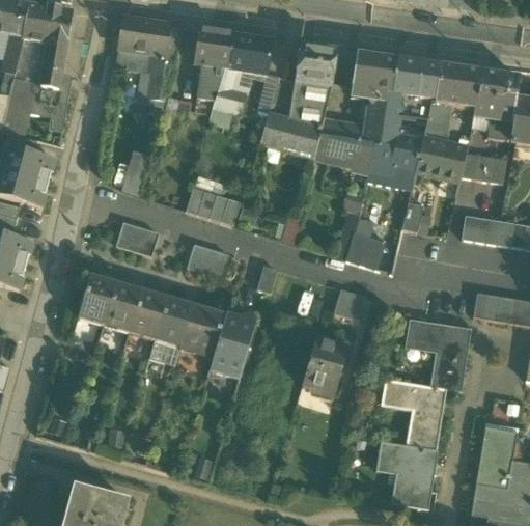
[(30,2),(19,0),(0,0),(0,2),(0,32),(10,35),(23,37),(30,2)]
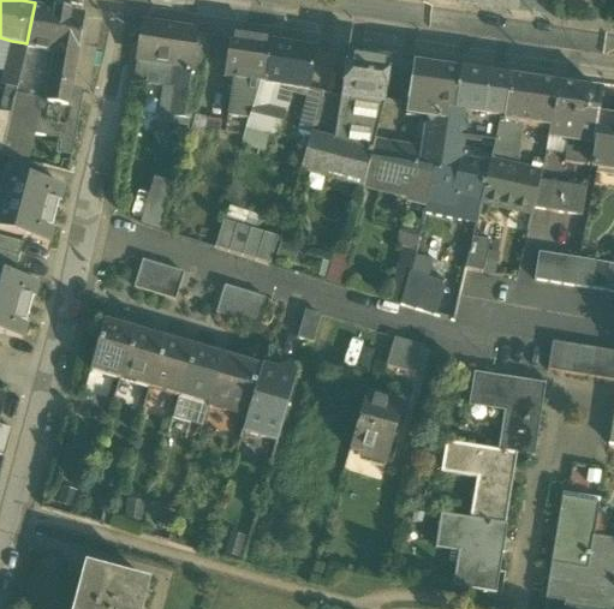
[(84,12),(35,3),(27,43),(27,45),(17,84),(16,91),(42,96),(51,49),(59,51),(51,101),(69,105),(72,87),(84,12)]
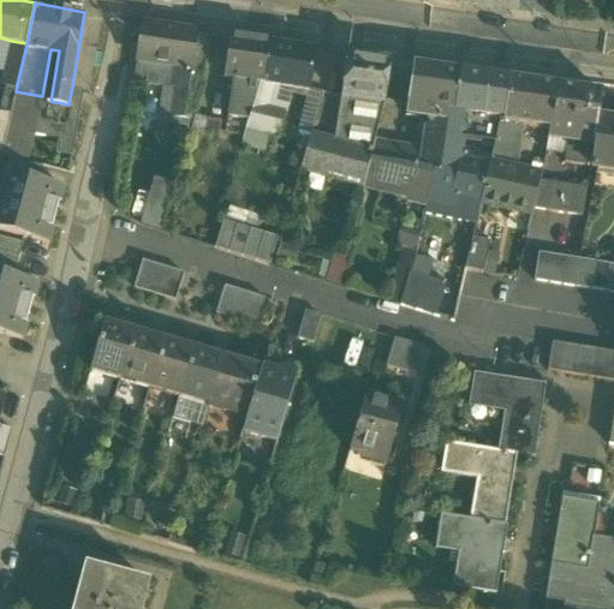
[(197,28),(143,21),(138,57),(192,64),(196,33),(197,28)]
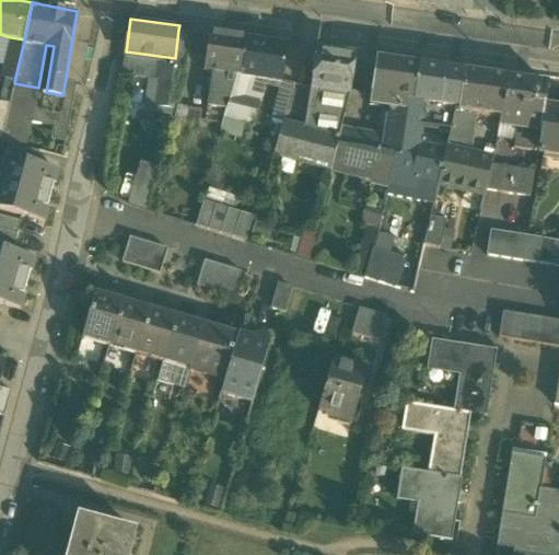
[(194,32),(178,30),(175,58),(174,62),(185,65),(194,32)]
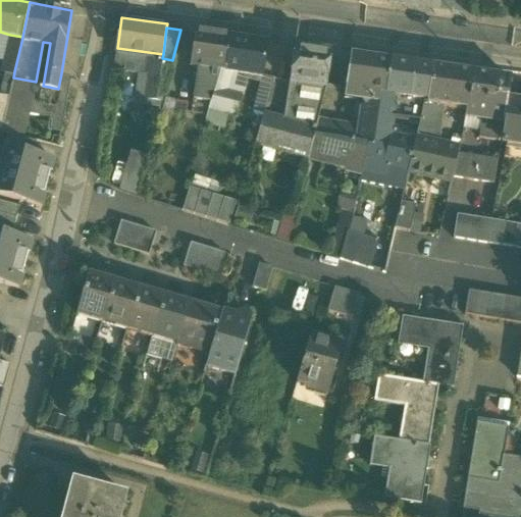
[(230,34),(196,29),(194,44),(189,43),(188,51),(193,52),(191,63),(199,64),(222,67),(226,68),(230,34)]
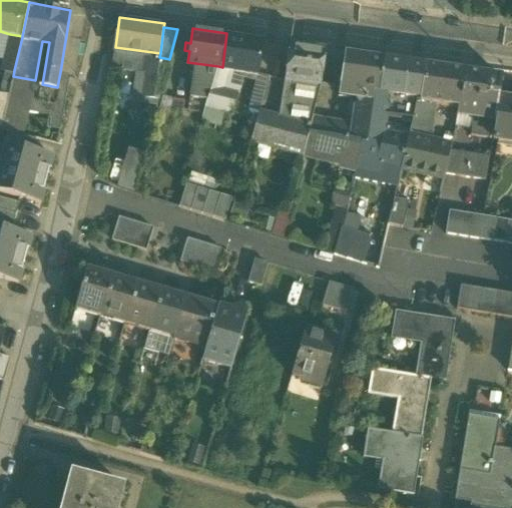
[(264,39),(226,33),(222,67),(232,68),(259,72),(264,39)]
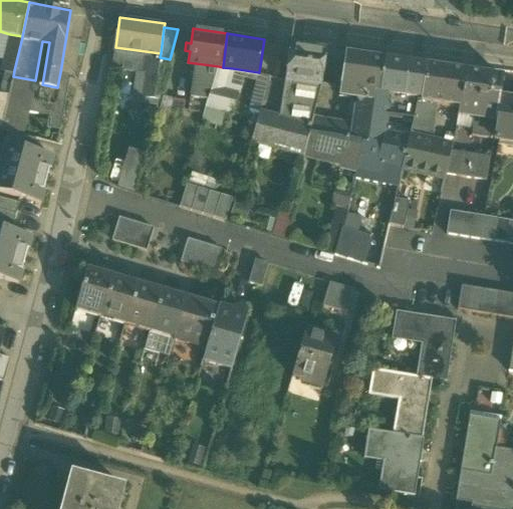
[(22,36),(10,34),(2,67),(14,70),(22,37),(22,36)]
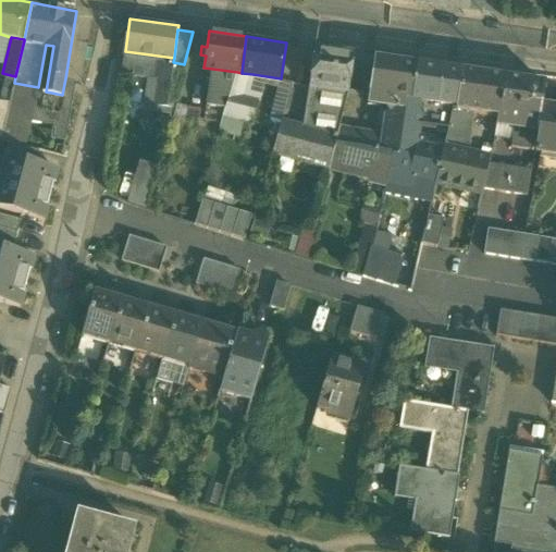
[(354,51),(316,46),(309,86),(348,92),(354,51)]
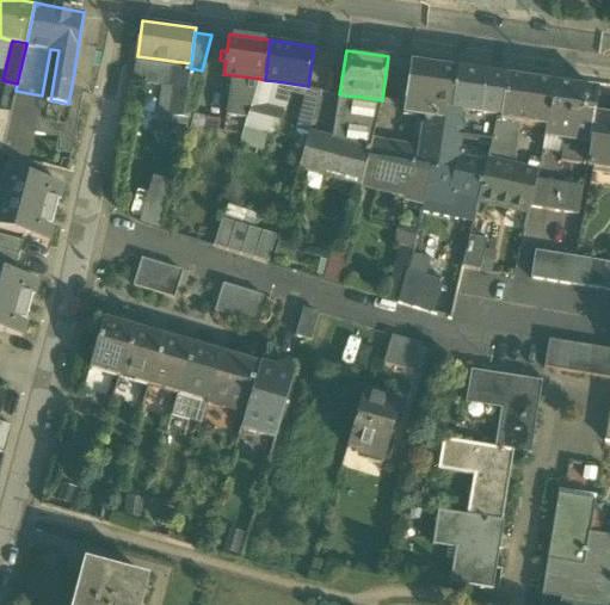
[(137,56),(134,79),(164,82),(159,111),(190,116),(202,71),(190,68),(191,63),(137,56)]
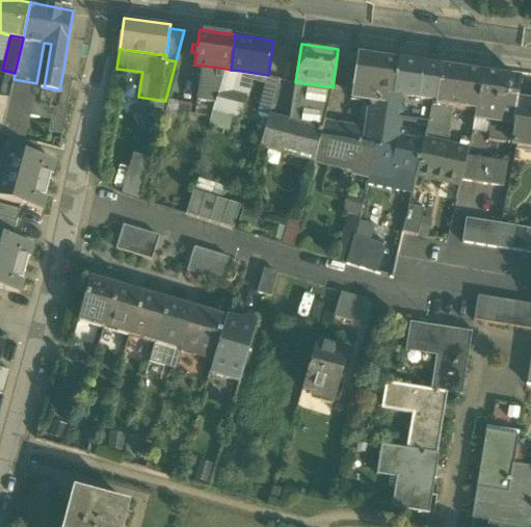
[(399,58),(359,52),(353,88),(382,93),(393,94),(399,58)]
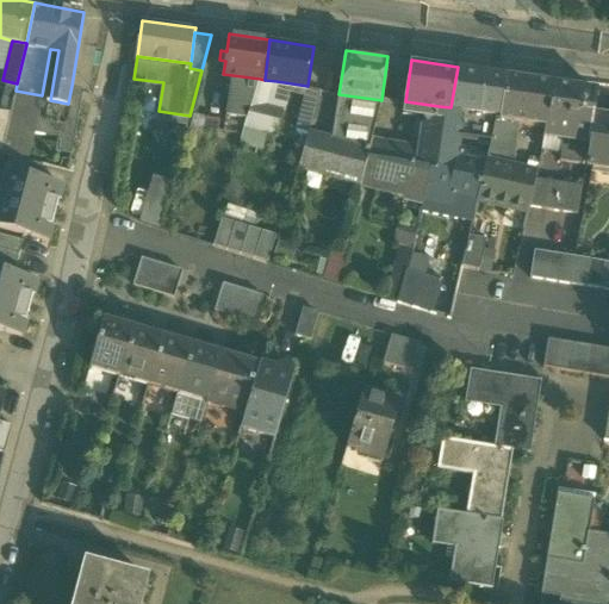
[(486,72),(458,67),(451,107),(461,110),(471,111),(479,112),(486,72)]
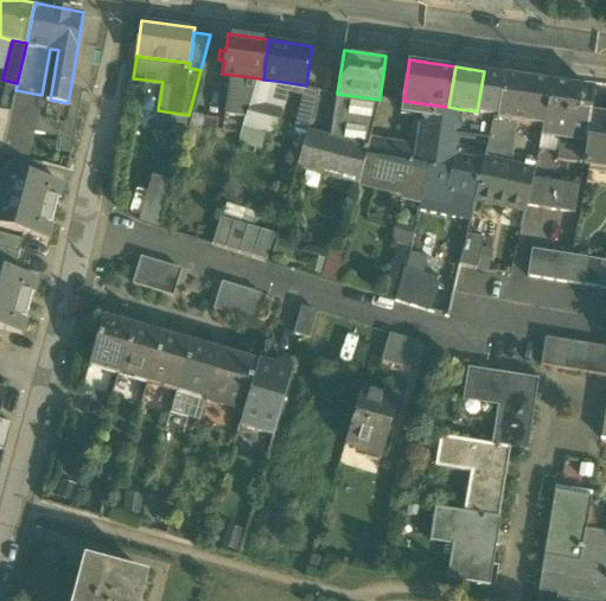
[(504,74),(484,71),(477,112),(497,115),(504,74)]
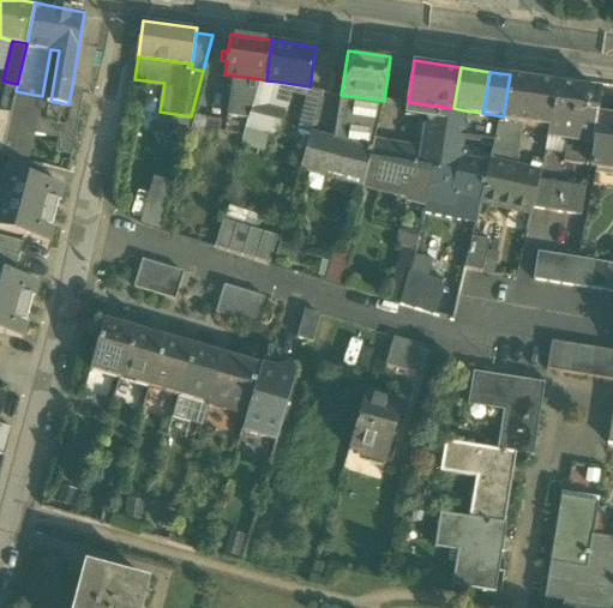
[(557,82),(510,74),(503,116),(503,118),(521,120),(550,125),(557,82)]
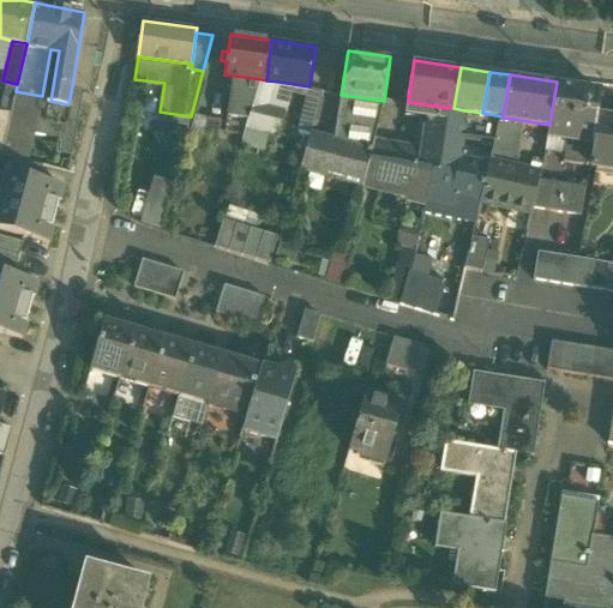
[(262,79),(234,76),(229,114),(248,118),(250,118),(254,102),(262,79)]
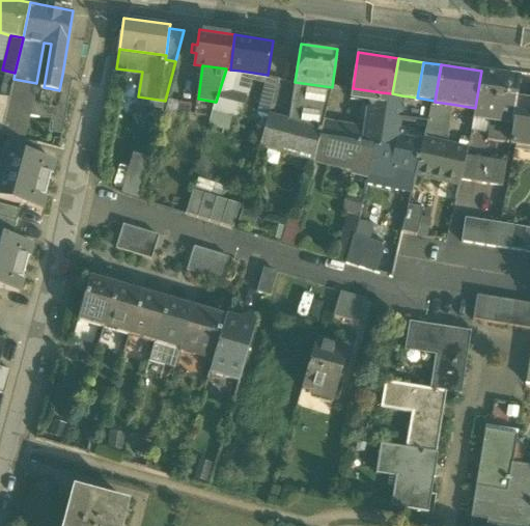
[(230,70),(226,68),(220,88),(235,91),(241,71),(230,70)]
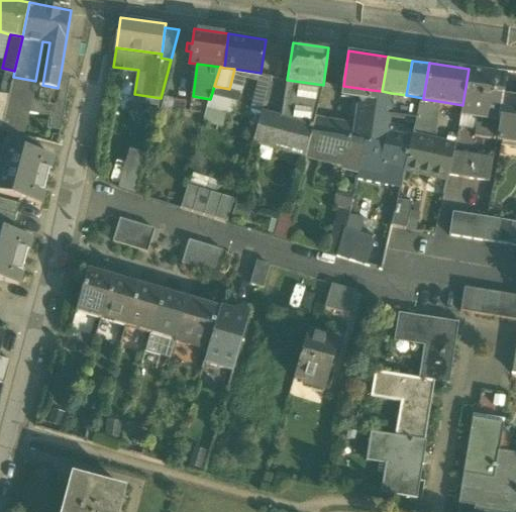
[(506,74),(469,69),(462,105),(461,112),(500,118),(503,97),(506,74)]
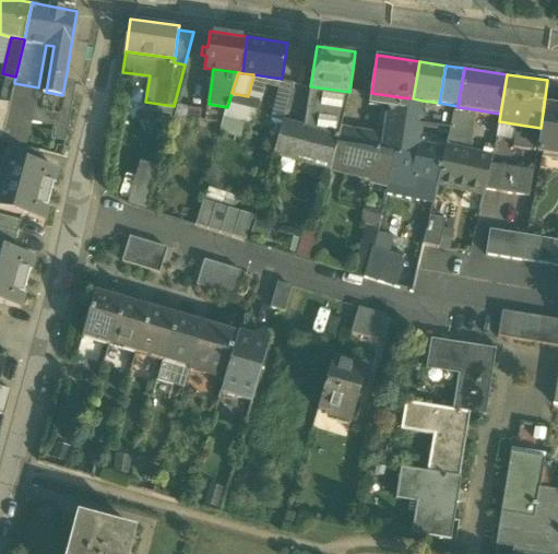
[(46,92),(43,92),(42,96),(36,95),(32,119),(69,126),(76,80),(66,79),(62,95),(46,92)]
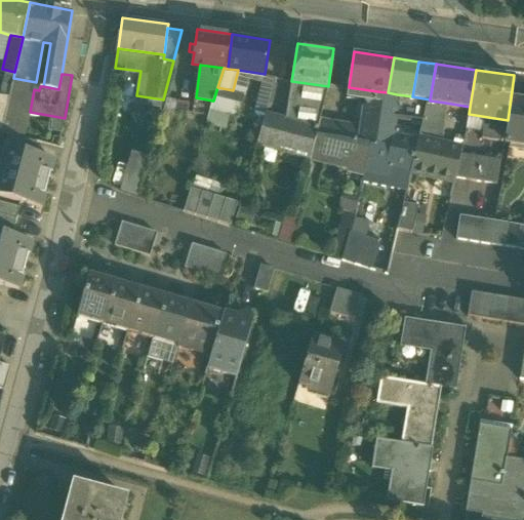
[(328,86),(291,81),(285,116),(318,125),(328,86)]
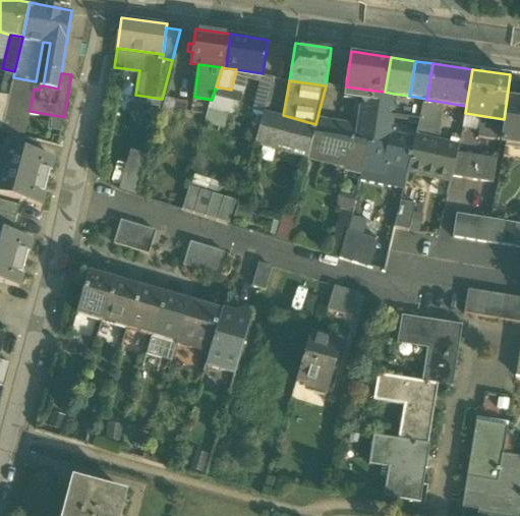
[(216,87),(212,100),(211,100),(210,104),(236,110),(240,93),(231,90),(216,87)]
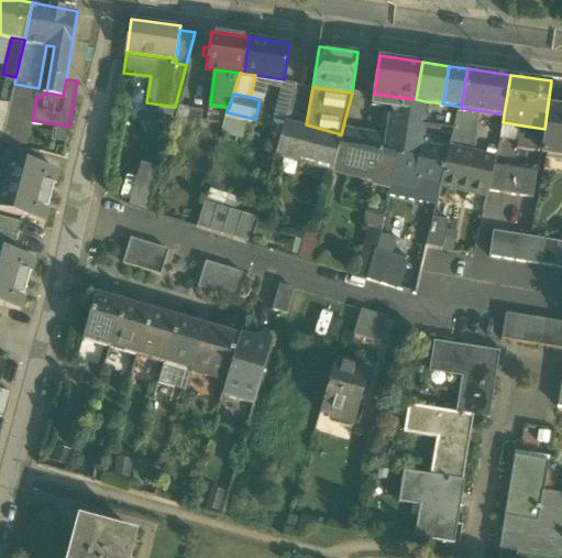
[(405,98),(374,94),(372,102),(389,105),(394,112),(400,107),(404,107),(405,98)]
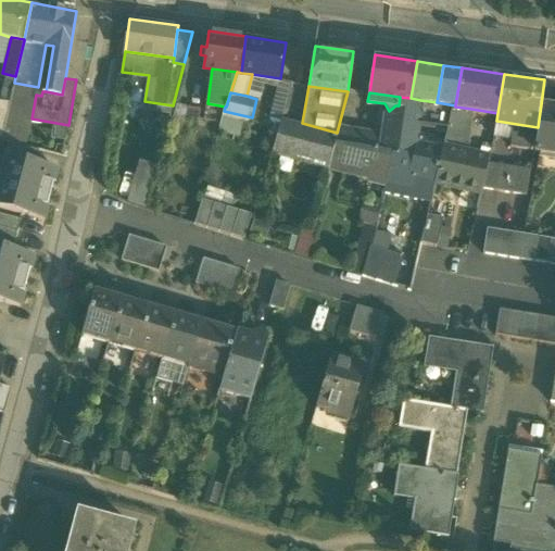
[(411,98),(400,97),(399,105),(404,107),(405,107),(410,107),(411,98)]
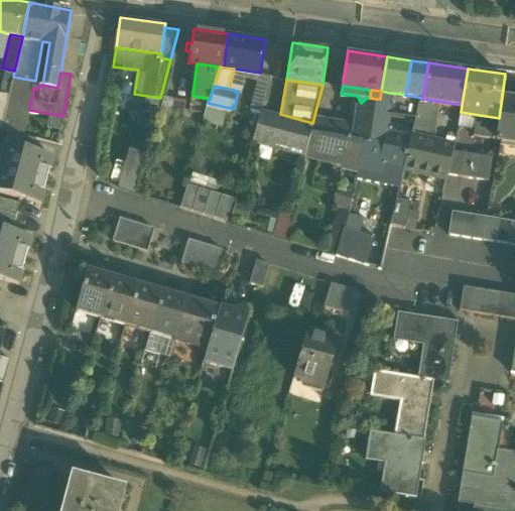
[(380,99),(376,99),(375,99),(372,126),(387,128),(391,100),(389,100),(390,93),(381,91),(380,99)]
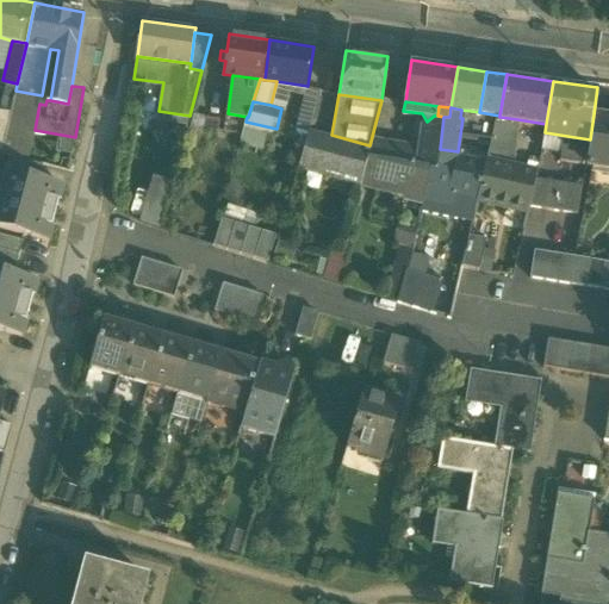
[(206,114),(194,111),(187,135),(199,138),(206,114)]
